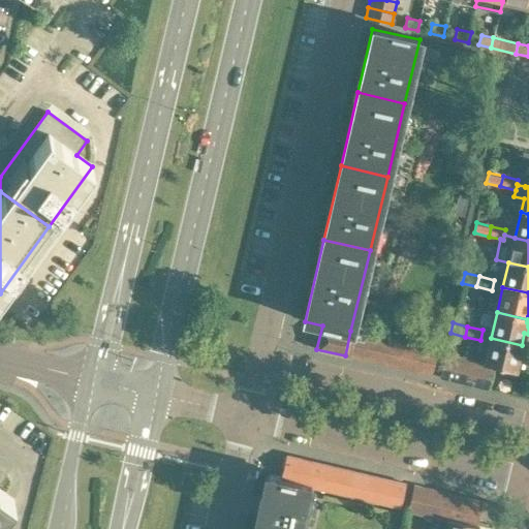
[(358,358),(363,334),(350,331),(345,355),(348,356),(349,355),(358,358)]
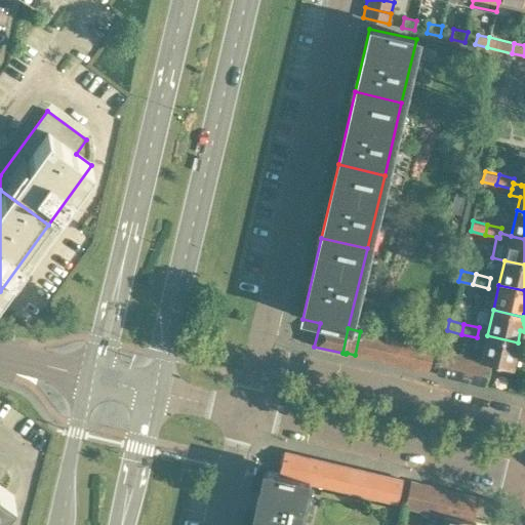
[(367,358),(372,334),(360,331),(355,355),(367,358)]
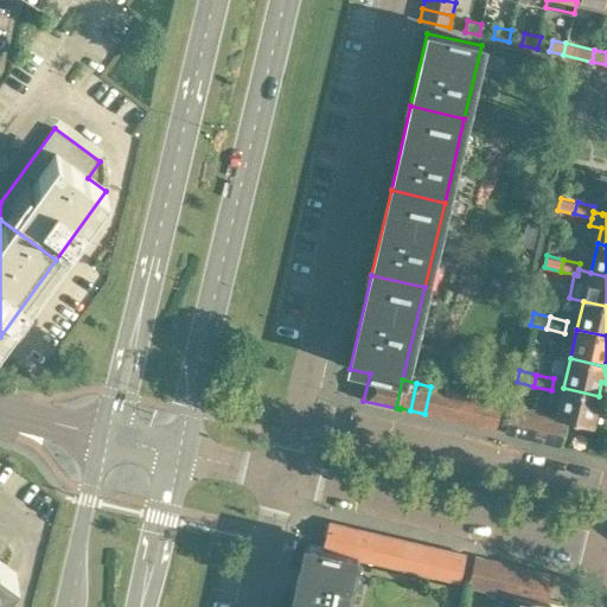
[(439,417),(445,390),(430,387),(425,414),(439,417)]
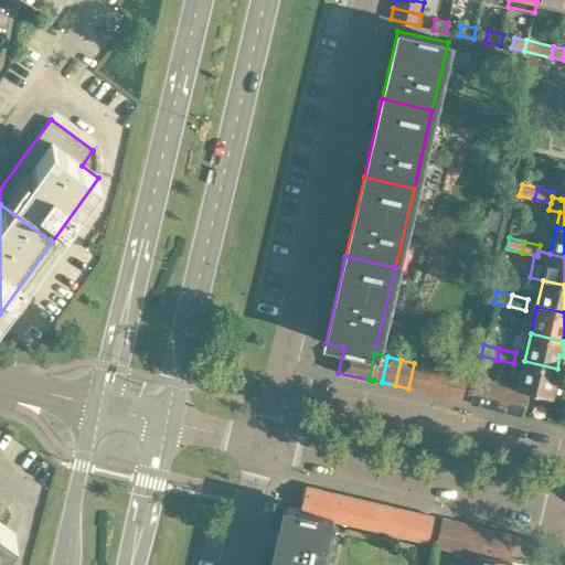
[(554,382),(557,369),(524,361),(518,386),(513,386),(508,412),(522,415),(528,391),(551,396),(551,392),(555,393),(557,382),(554,382)]
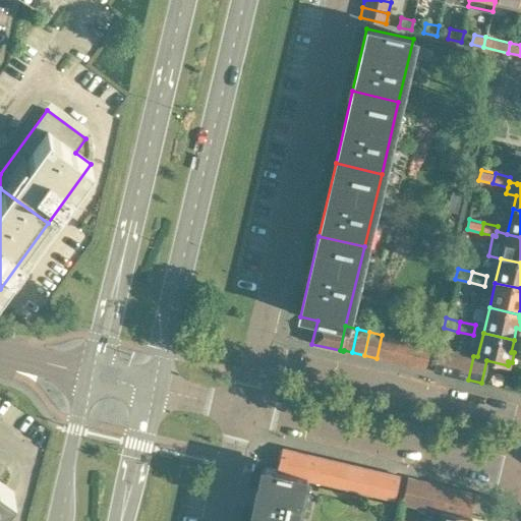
[(389,360),(394,337),(382,335),(377,358),(389,360)]
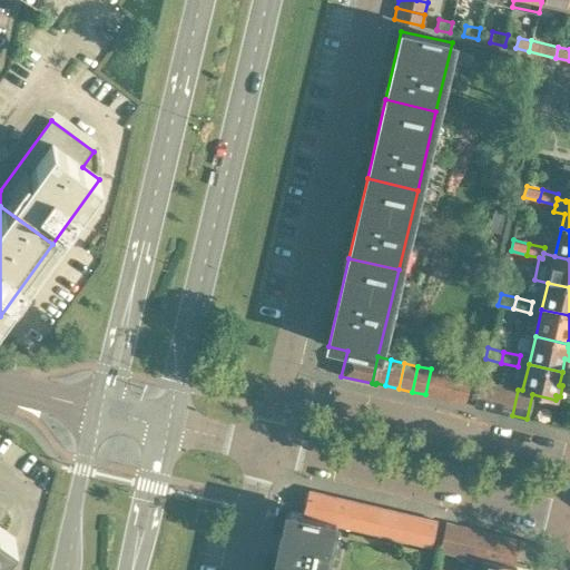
[(439,397),(444,372),(431,369),(425,394),(439,397)]
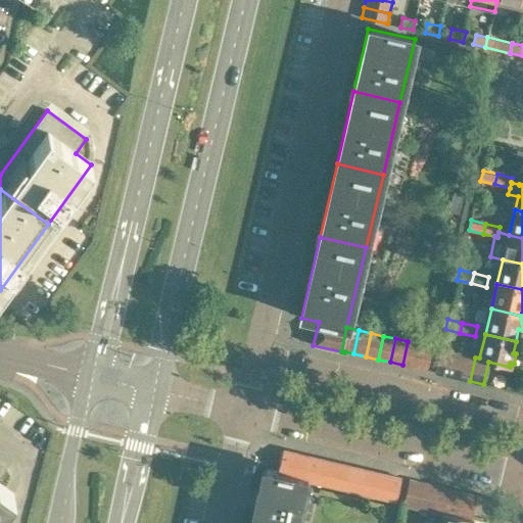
[(415,368),(420,344),(408,341),(402,365),(415,368)]
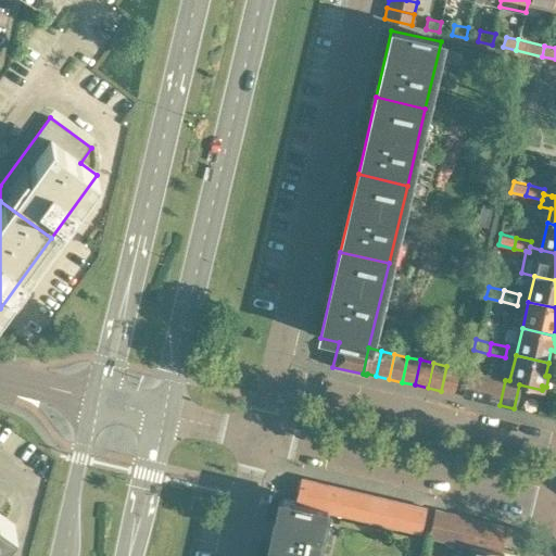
[(454,394),(459,369),(446,366),(441,391),(454,394)]
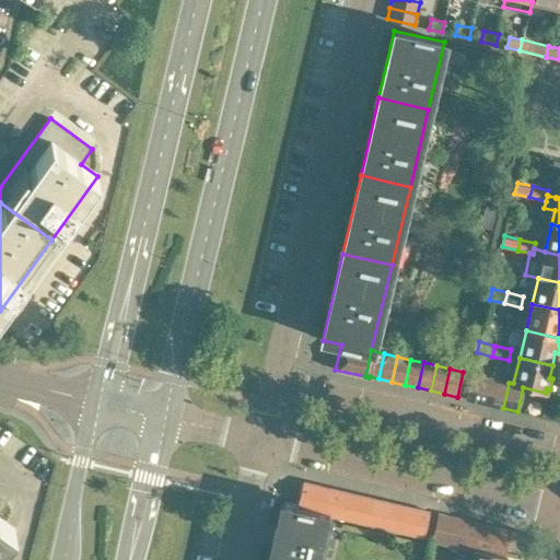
[(478,401),(485,376),(471,374),(466,399),(478,401)]
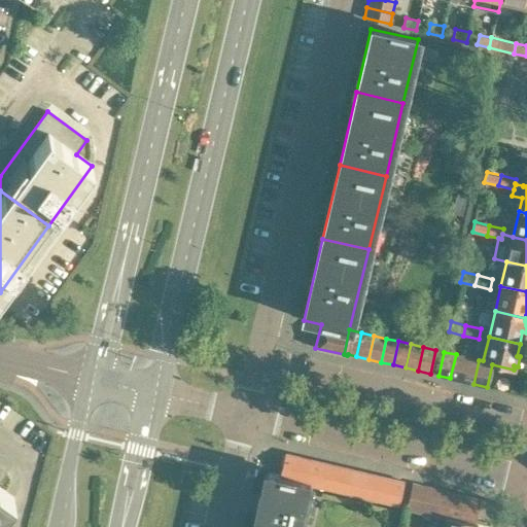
[(462,381),(467,357),(456,354),(450,378),(462,381)]
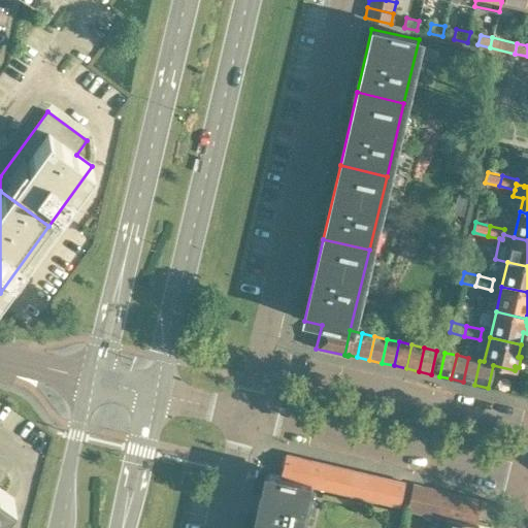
[(474,385),(480,361),(468,358),(463,382),(474,385)]
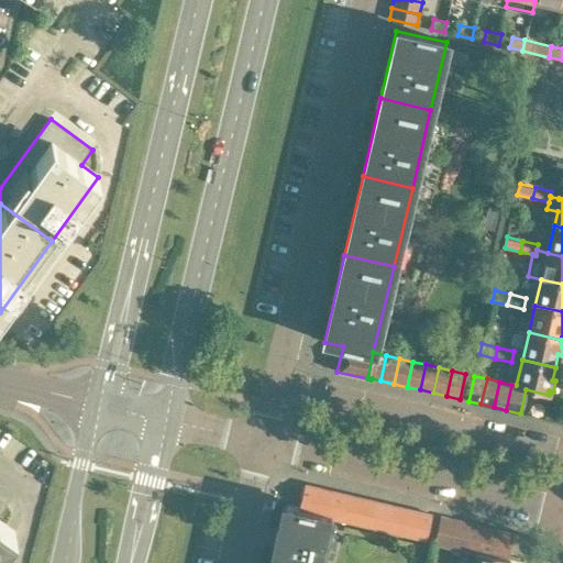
[(311,514),(317,488),(305,485),(298,510),(311,514)]
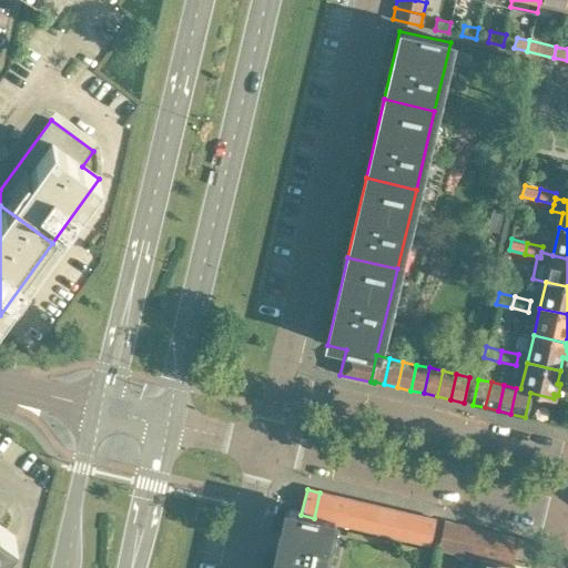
[(326,521),(333,495),(320,493),(314,518),(326,521)]
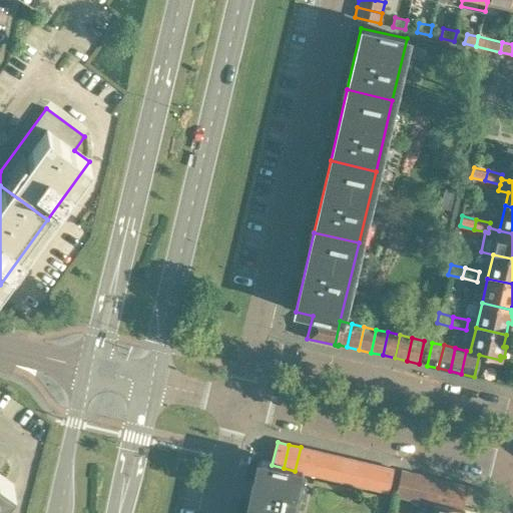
[(307,473),(312,450),(301,447),(295,471),(304,473),(304,472),(307,473)]
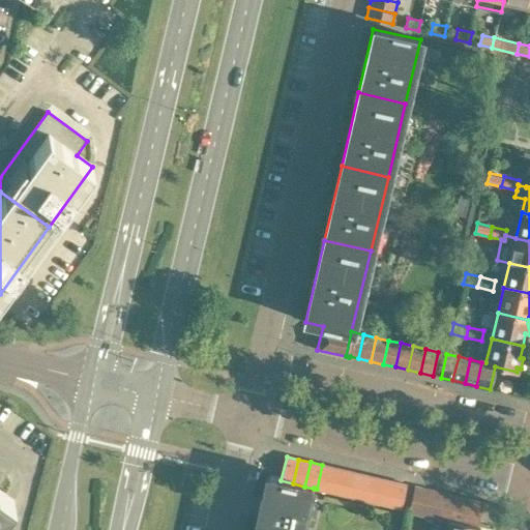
[(329,491),(334,468),(322,465),(317,489),(329,491)]
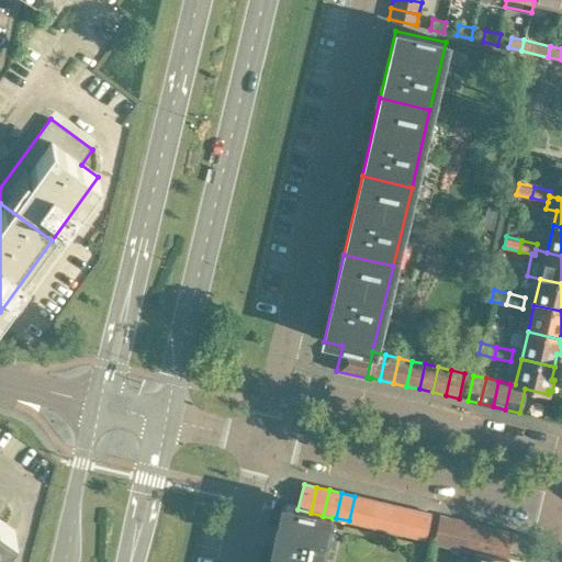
[(361,524),(367,498),(355,496),(349,520),(361,524)]
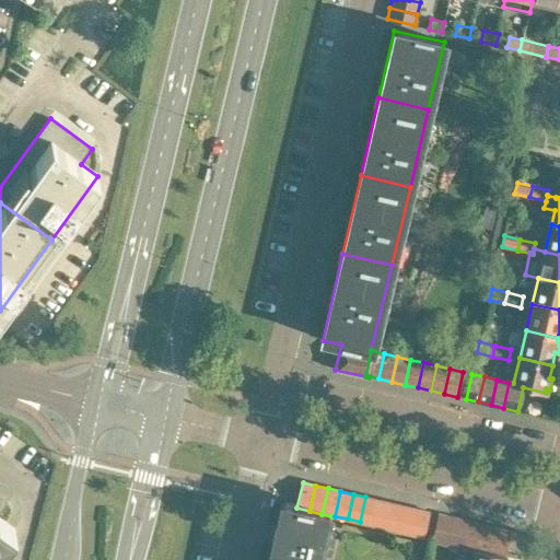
[(0,549),(14,529),(0,518),(0,511),(7,502),(0,497),(0,549)]
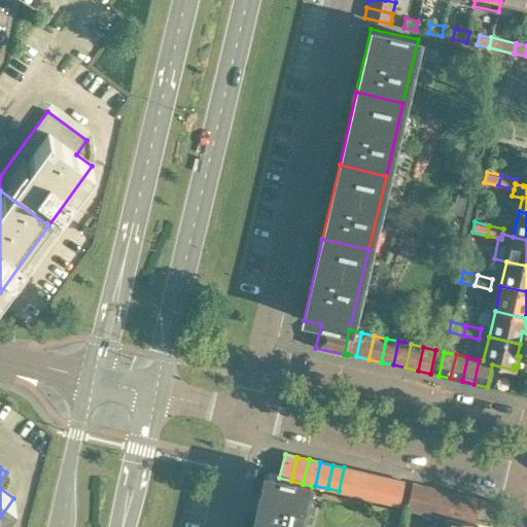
[(351,494),(356,470),(344,467),(339,491),(351,494)]
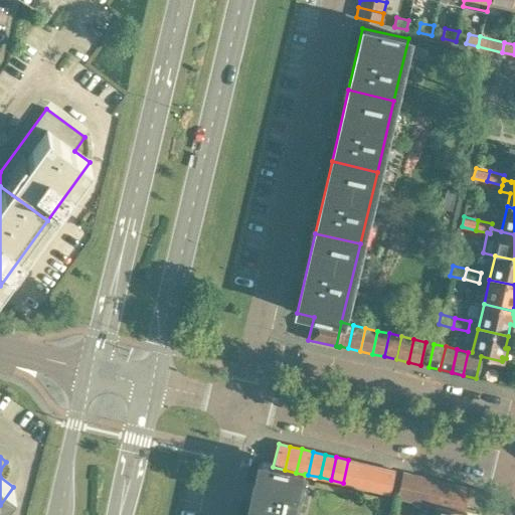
[(354,486),(360,463),(348,460),(343,483),(354,486)]
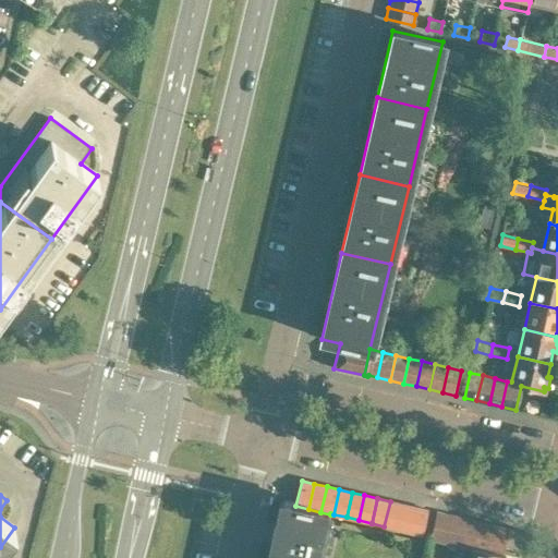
[(397,530),(402,504),(390,501),(384,526),(397,530)]
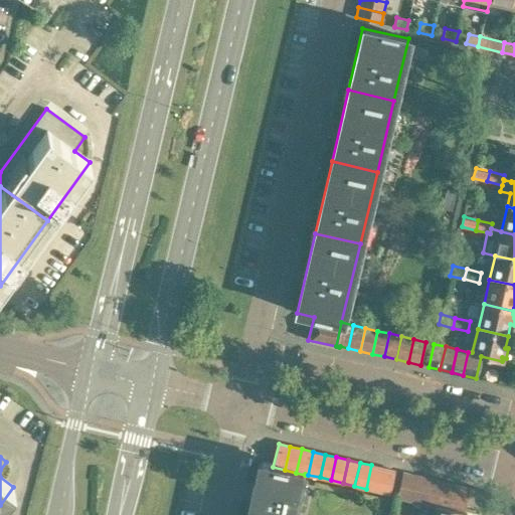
[(295,514),(304,479),(305,475),(296,473),(285,470),(273,467),(260,464),(246,514),(295,514)]
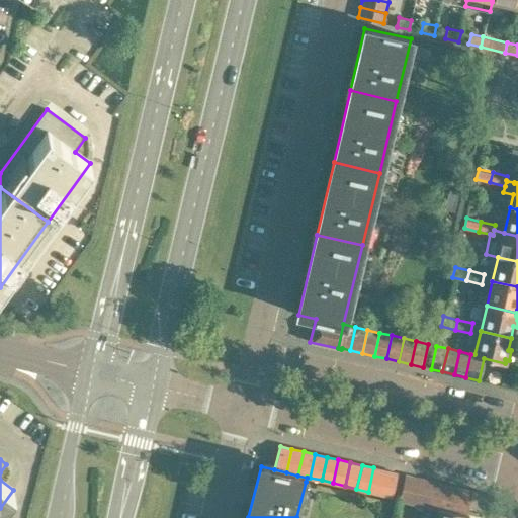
[(379,495),(385,470),(373,467),(368,492),(379,495)]
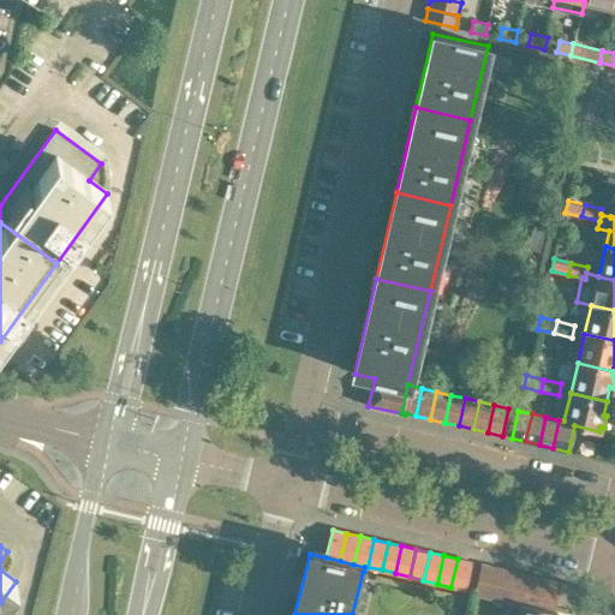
[(465,590),(471,562),(458,559),(451,587),(465,590)]
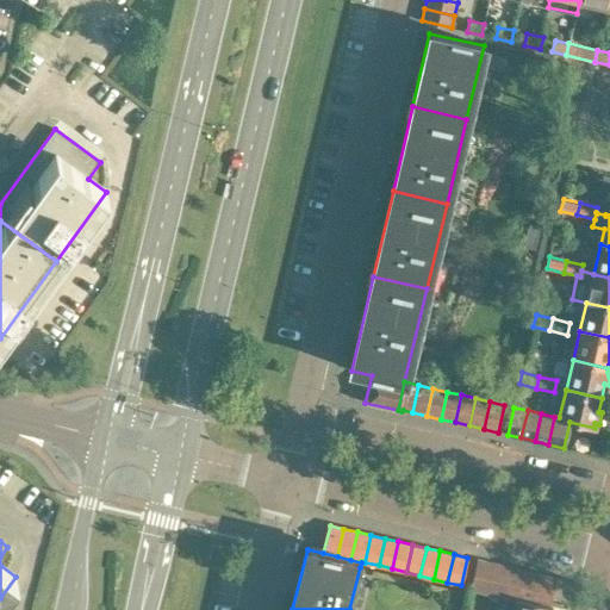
[(486,593),(493,564),(477,560),(470,590),(486,593)]
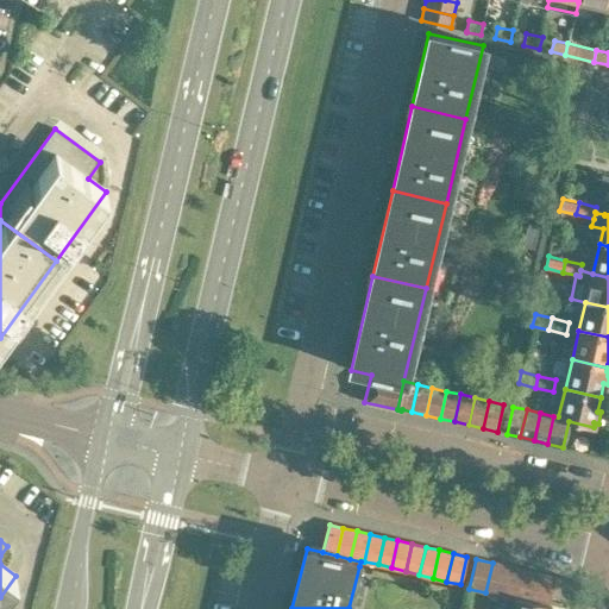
[(501,596),(508,566),(493,563),(485,592),(501,596)]
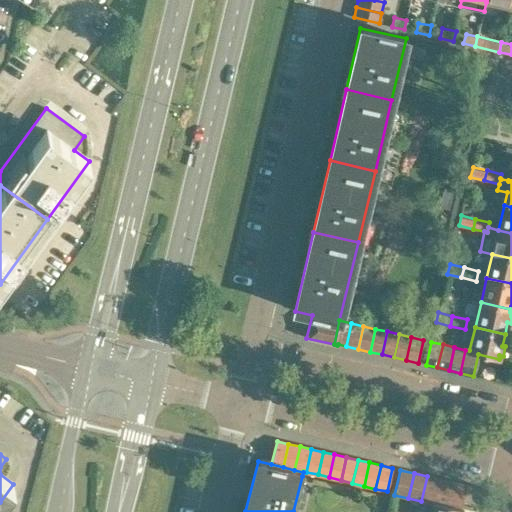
[(434,502),(440,479),(427,476),(421,501),(433,503),(434,504),(434,502)]
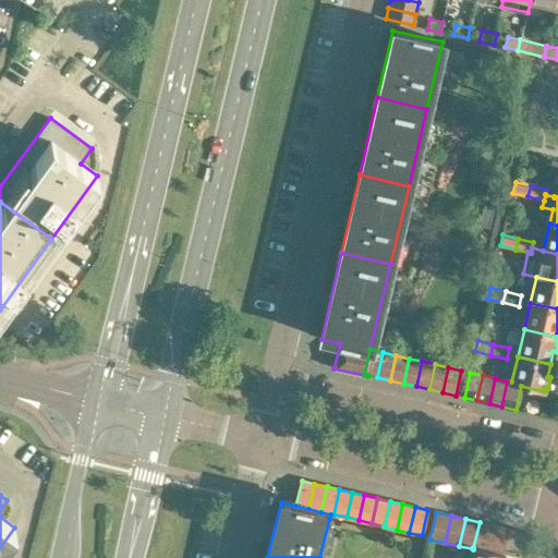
[(488,550),(494,525),(480,522),(473,547),(488,550)]
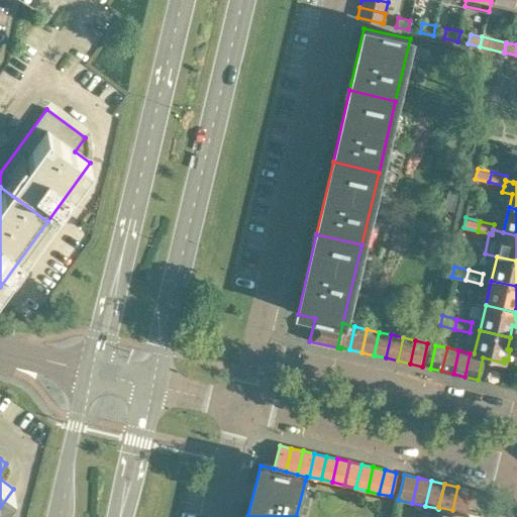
[(457,487),(452,510),(438,507),(438,509),(437,508),(434,516),(466,516),(468,514),(467,513),(472,490),(457,487)]
